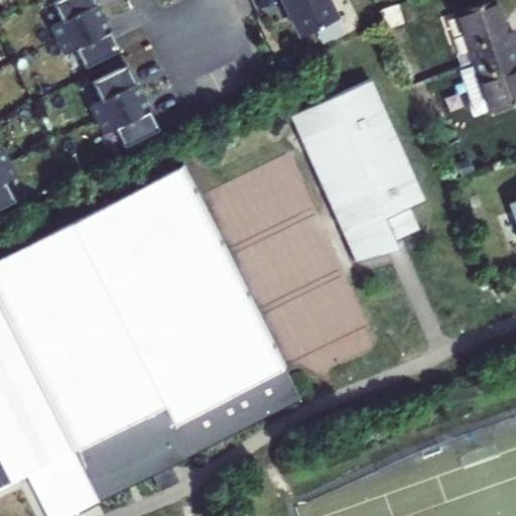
[(61,20),(96,3),(95,0),(53,0),(52,1),(61,20)]
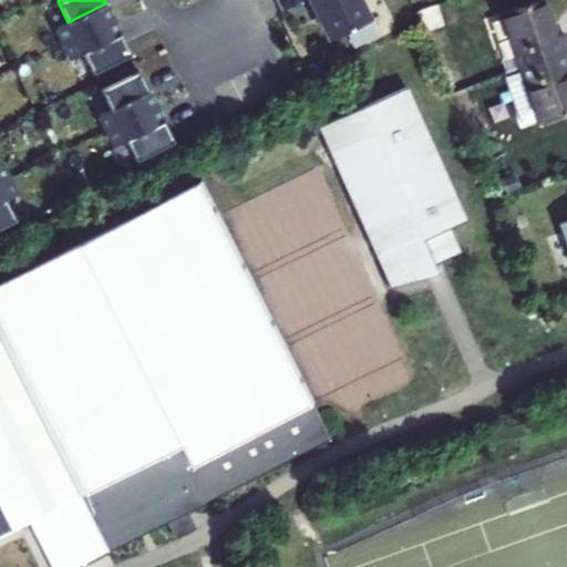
[(361,0),(310,0),(330,39),(371,19),(361,0)]
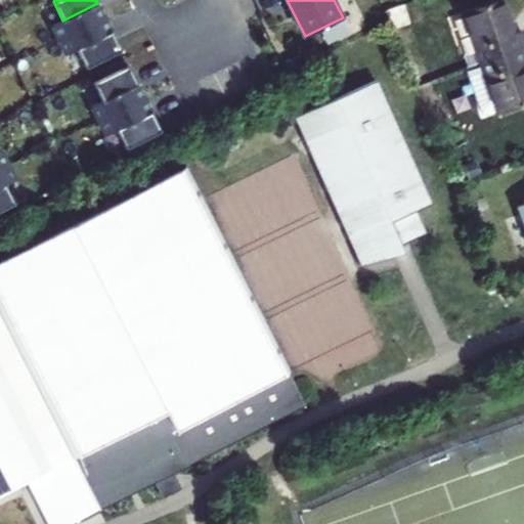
[(513,34),(500,0),(495,0),(462,12),(480,62),(523,47),(523,42),(520,31),(513,34)]
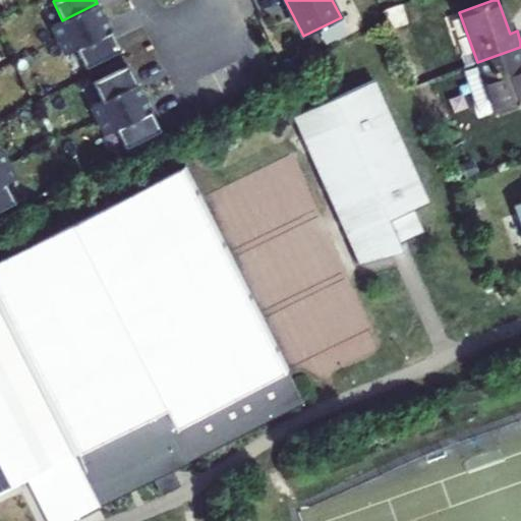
[(101,9),(97,3),(62,20),(53,24),(60,39),(108,15),(104,7),(101,9)]
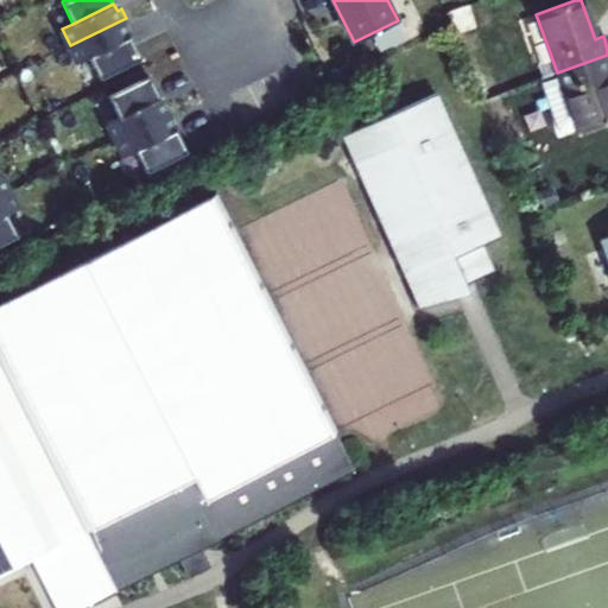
[(456,35),(475,29),(469,10),(450,16),(456,35)]
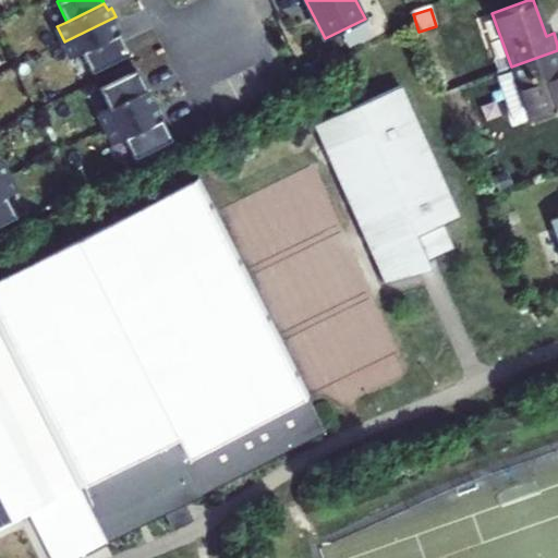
[(82,52),(119,34),(116,26),(119,24),(116,16),(64,41),(71,57),(82,52)]
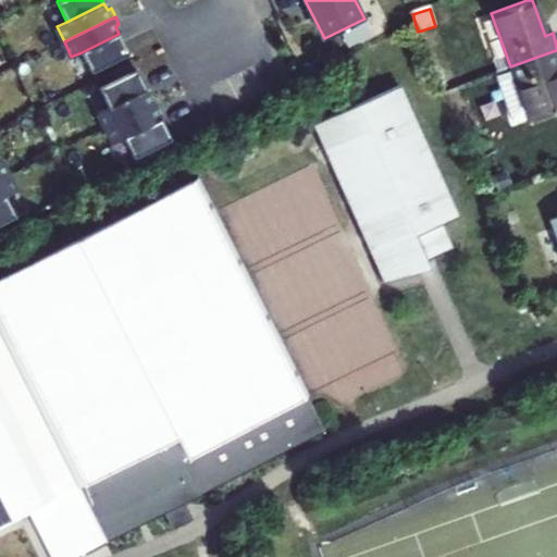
[(128,53),(119,34),(82,52),(91,72),(128,53)]
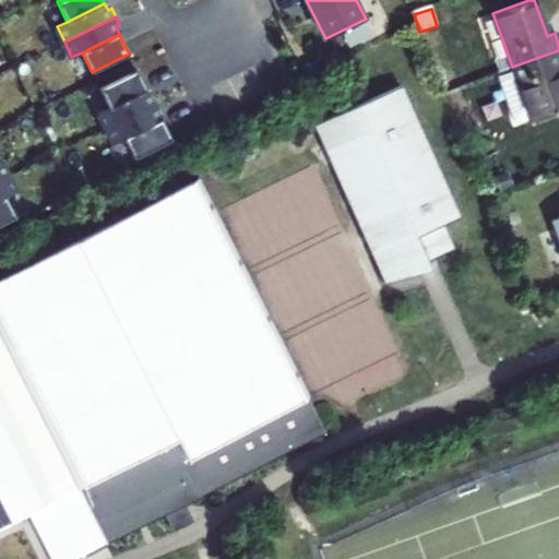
[(558,50),(512,67),(518,82),(531,119),(531,121),(558,111),(558,50)]
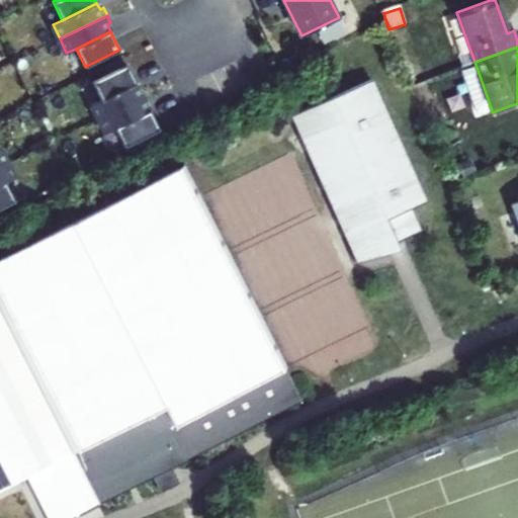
[(480,76),(475,62),(459,67),(464,81),(480,76)]
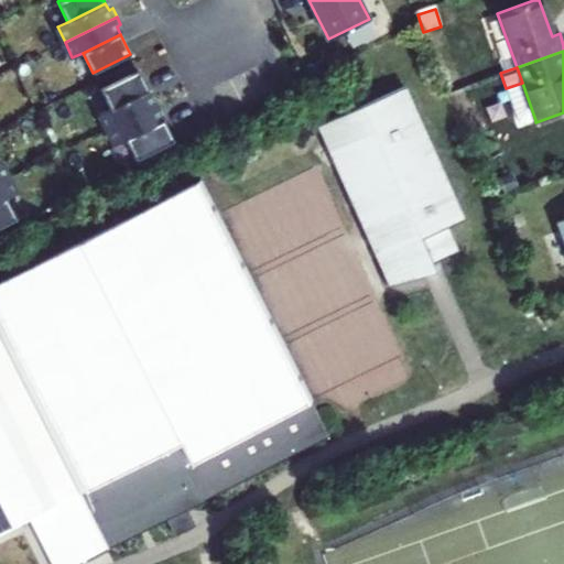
[(110,108),(148,89),(138,69),(100,88),(110,108)]
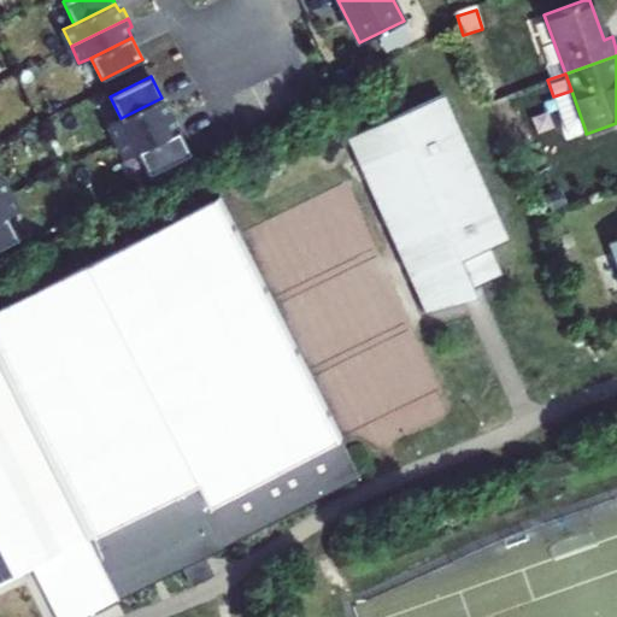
[(586,131),(571,90),(553,97),(566,133),(573,136),(586,131)]
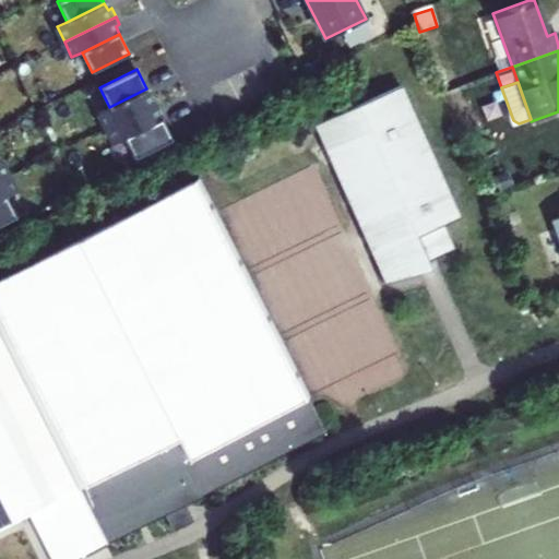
[(443,225),(461,217),(402,85),(314,123),(385,282),(423,273),(417,261),(426,258),(427,262),(454,250),(443,225)]
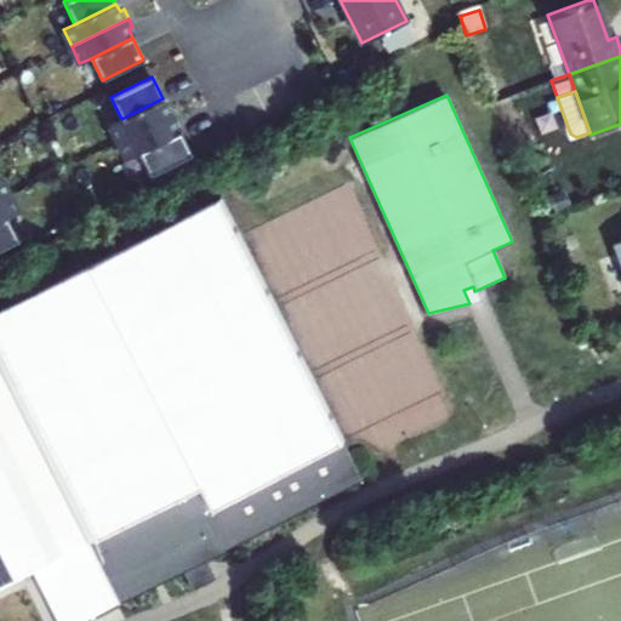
[(167,107),(163,98),(121,119),(110,125),(118,142),(176,114),(171,104),(167,107)]
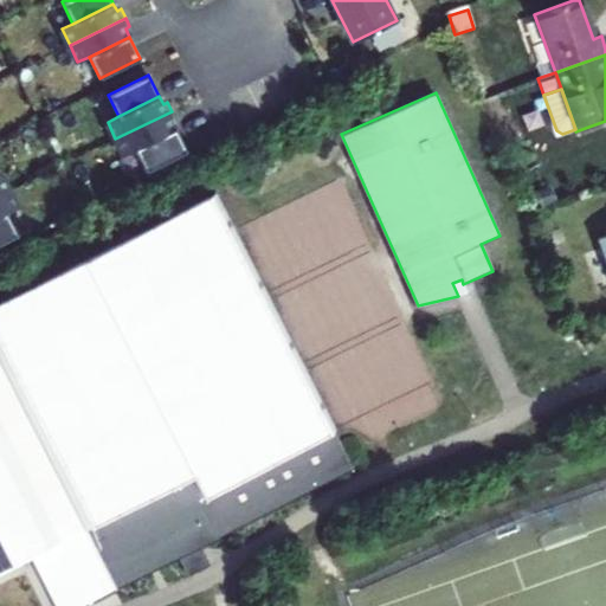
[(135,149),(175,129),(172,122),(175,120),(172,111),(115,139),(123,155),(135,149)]
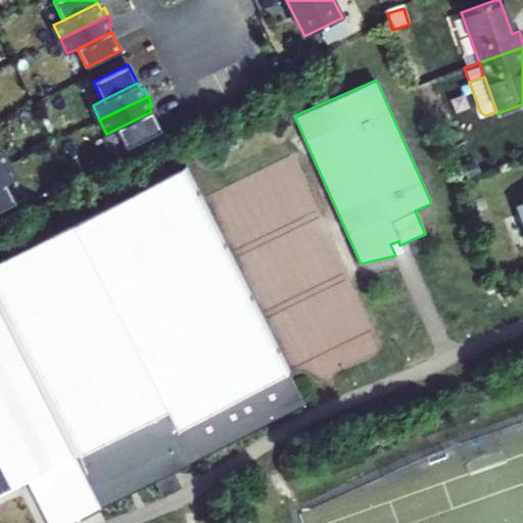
[(160,131),(151,111),(116,129),(126,148),(160,131)]
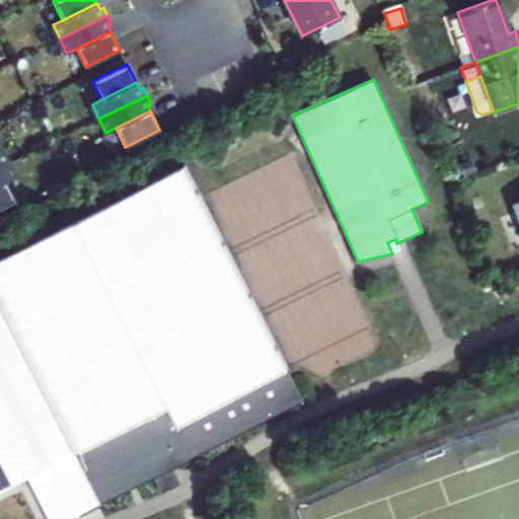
[(464,178),(476,173),(471,160),(459,165),(464,178)]
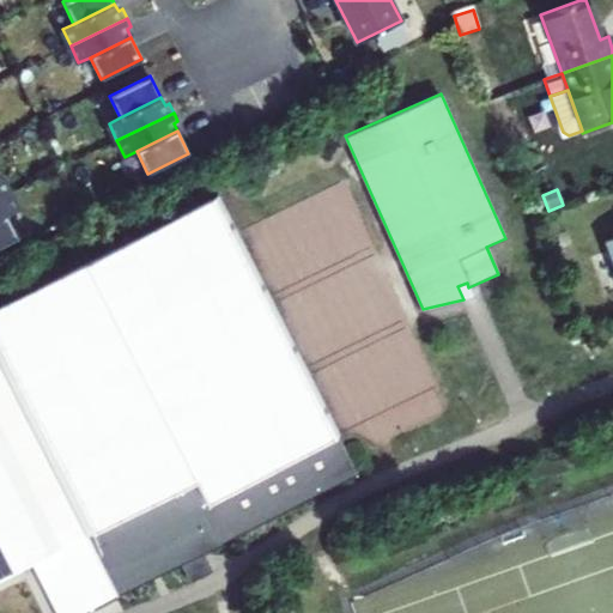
[(0,218),(6,216),(17,210),(8,193),(0,198),(0,218)]
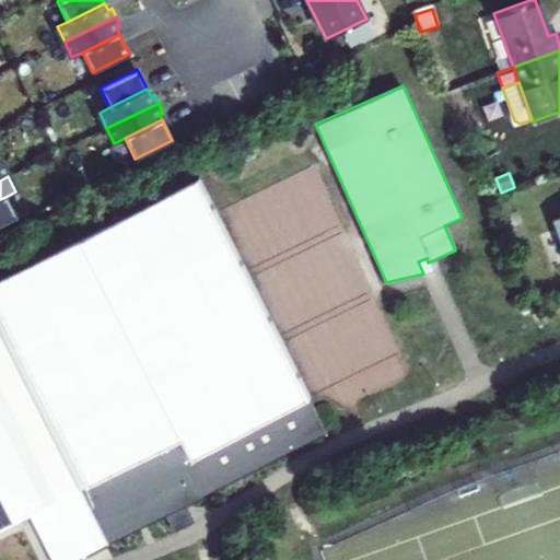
[(0,334),(108,546),(166,516),(172,514),(179,529),(191,524),(183,508),(188,505),(329,433),(199,179),(0,280),(0,334)]
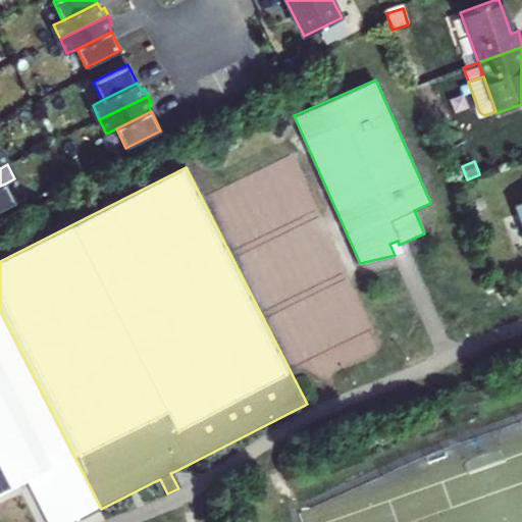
[(5,184),(0,186),(0,209),(14,203),(5,184)]
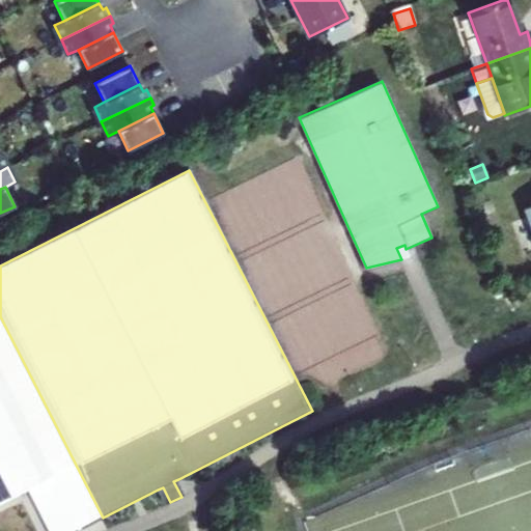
[(496,213),(491,200),(482,204),(486,217),(496,213)]
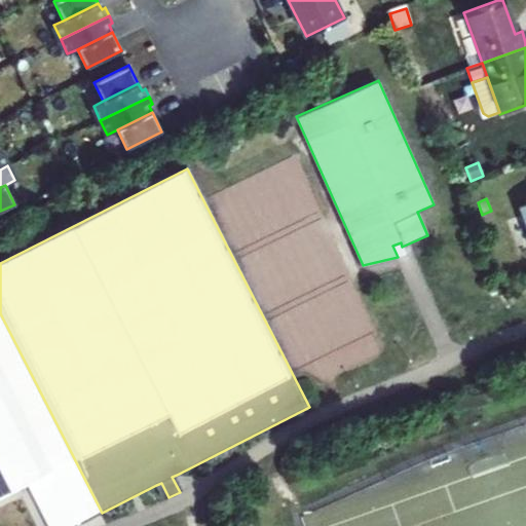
[(401,242),(392,246),(398,257),(406,254),(402,247),(401,242)]
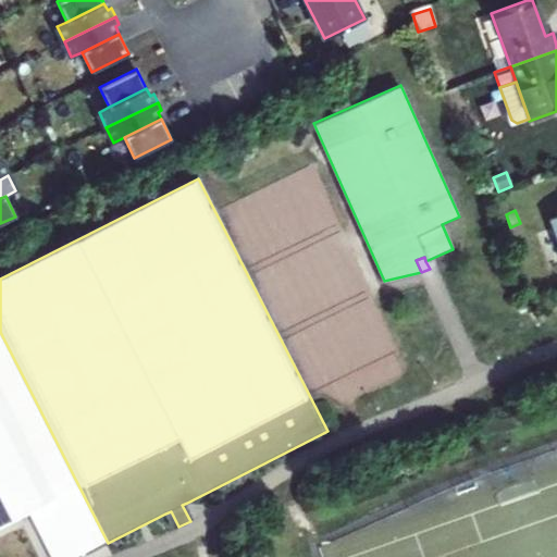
[(78,556),(108,543),(0,332),(0,525),(12,520),(27,512),(49,556),(78,556)]
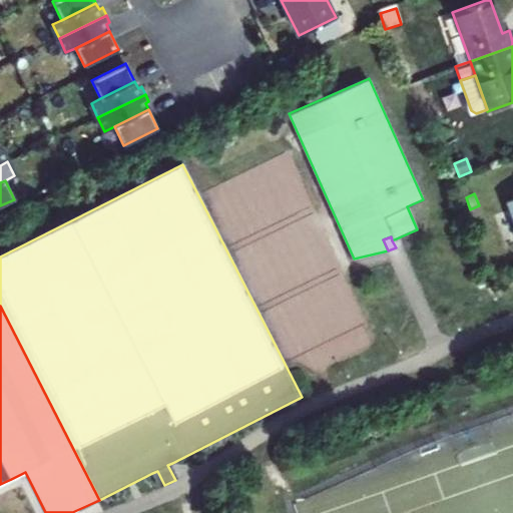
[(157,471),(152,473),(160,489),(180,479),(172,463),(167,465),(175,480),(164,485),(157,471)]
